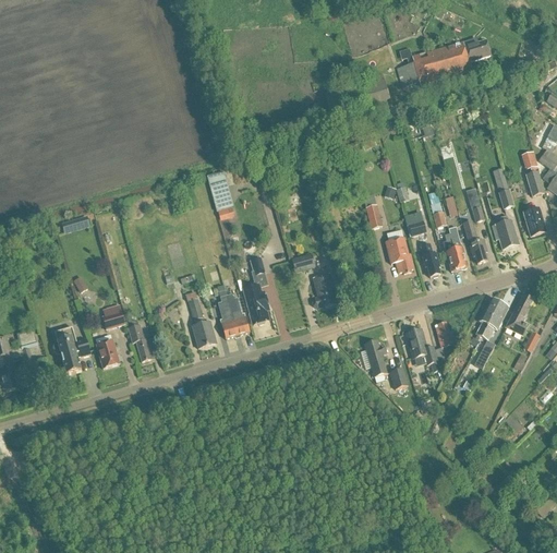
[(335,21),(339,10),(331,5),(326,17),(335,21)]
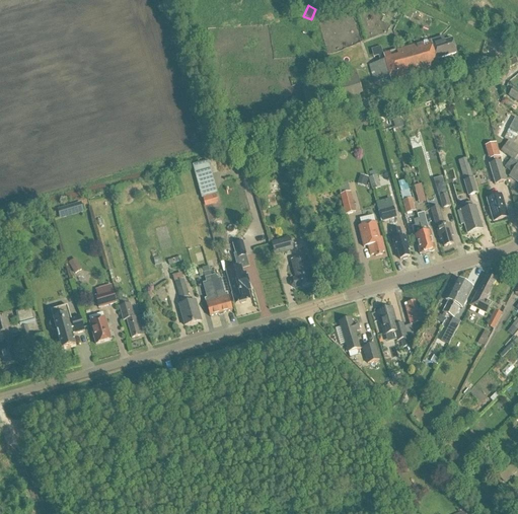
[(441,69),(441,68),(437,56),(456,51),(452,37),(433,42),(432,38),(384,51),(386,57),(370,62),(375,79),(391,74),(393,82),(441,69)]
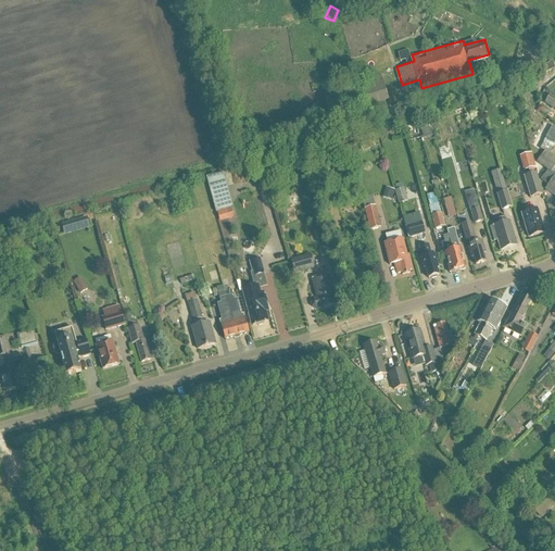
[(332,119),(391,101),(383,75),(325,91),(332,119)]
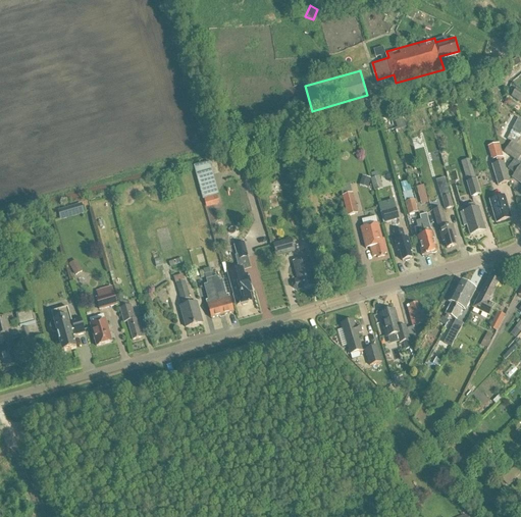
[(510,94),(520,100),(520,99),(520,89),(515,86),(510,94)]
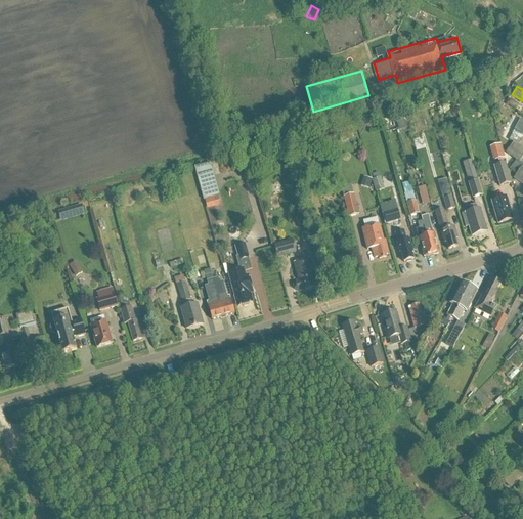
[(522,118),(519,117),(511,112),(503,128),(511,132),(508,137),(517,142),(522,132),(522,118)]
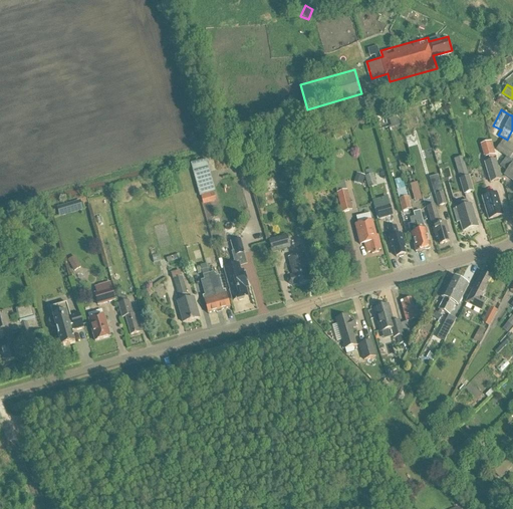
[(334,137),(345,132),(343,125),(331,130),(334,137)]
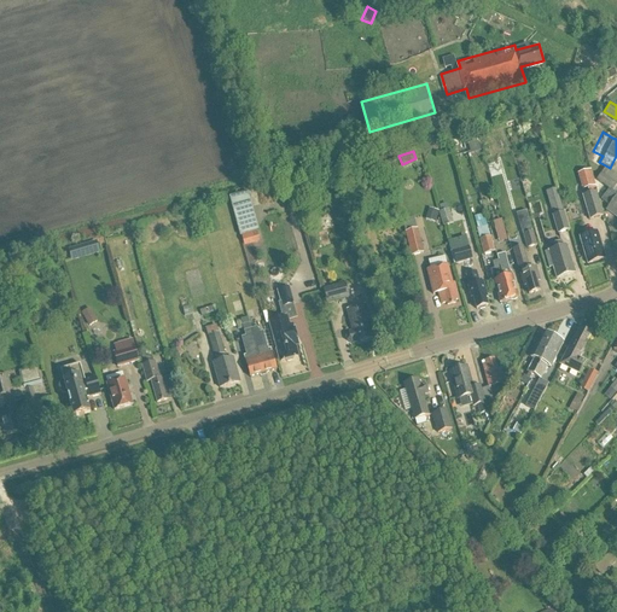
[(616,226),(616,191),(611,187),(616,181),(600,170),(597,176),(609,185),(600,196),(609,202),(605,207),(616,215),(616,222),(616,225),(616,226)]
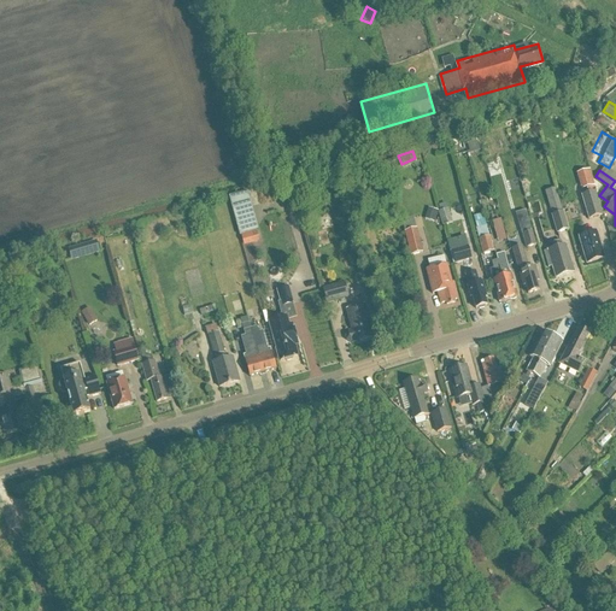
[(580,192),(587,216),(602,212),(594,187),(580,192)]
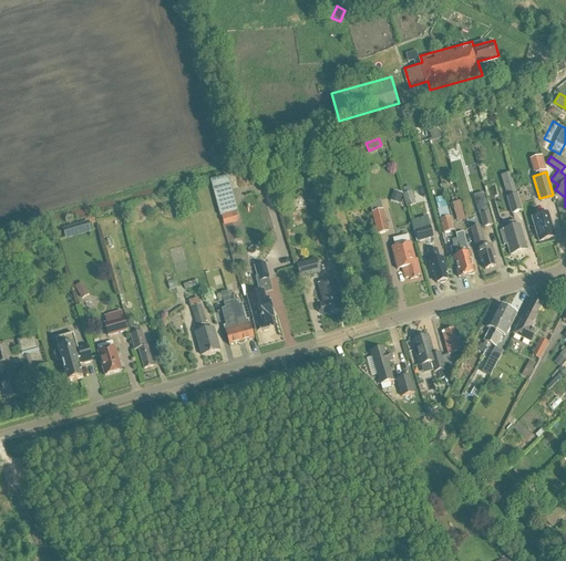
[(465,196),(471,195),(474,194),(472,184),(470,184),(467,177),(461,178),(465,196)]
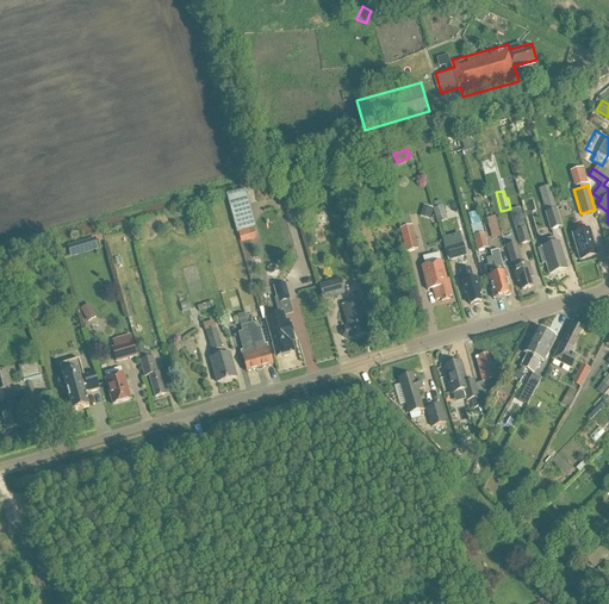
[(433,205),(436,218),(446,216),(442,201),(433,205)]
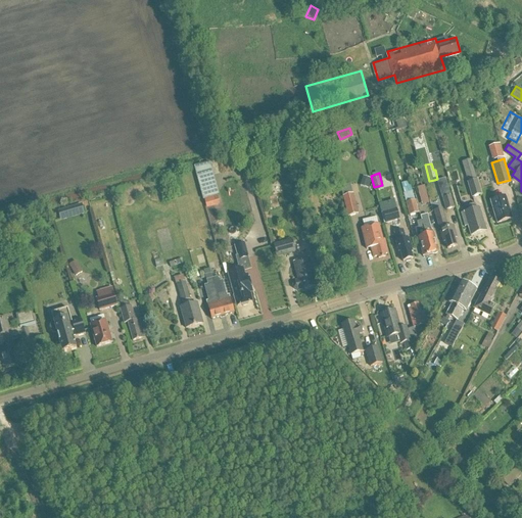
[(466,179),(471,194),(481,191),(476,176),(466,179)]
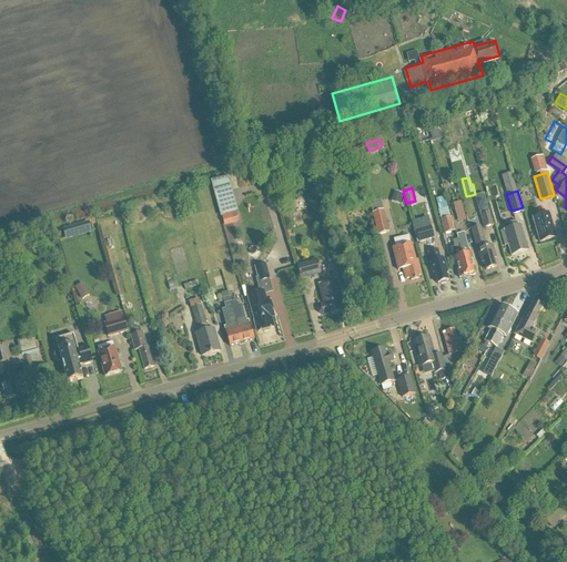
[(453,201),(454,207),(462,205),(459,198),(453,201)]
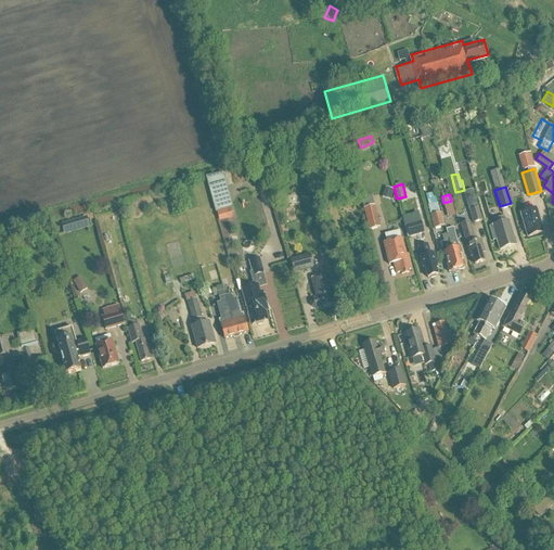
[(468,207),(473,219),(481,217),(478,204),(477,205),(474,195),(466,197),(469,207),(468,207)]
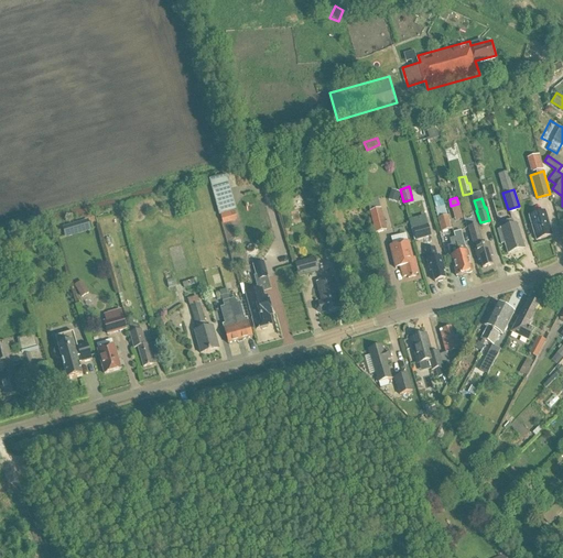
[(386,227),(380,205),(368,208),(374,230),(386,227)]
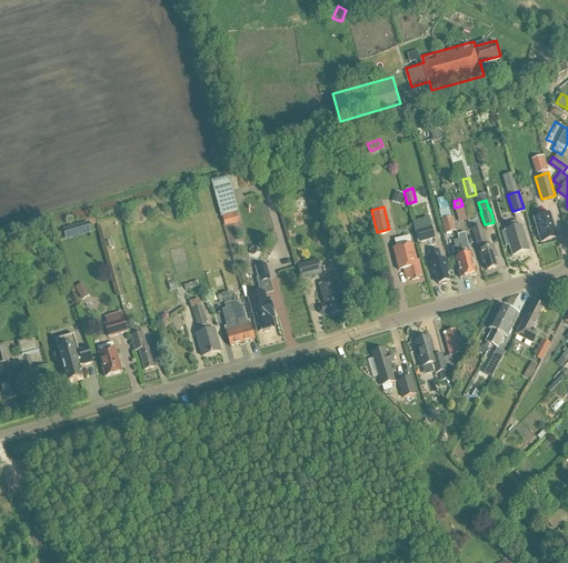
[(223,222),(238,219),(236,210),(221,213),(223,222)]
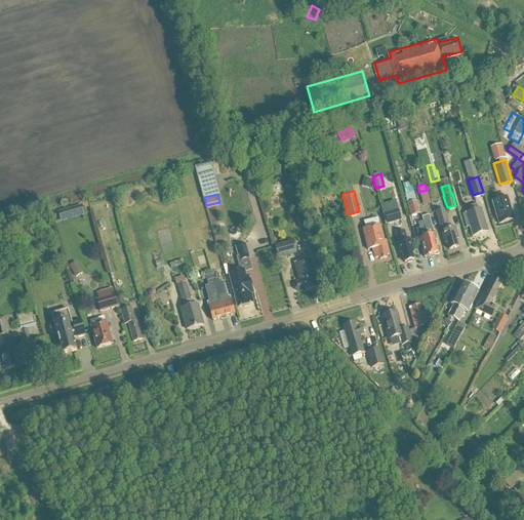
[(406,201),(410,213),(419,210),(416,198),(415,198),(414,194),(406,196),(407,200),(406,201)]
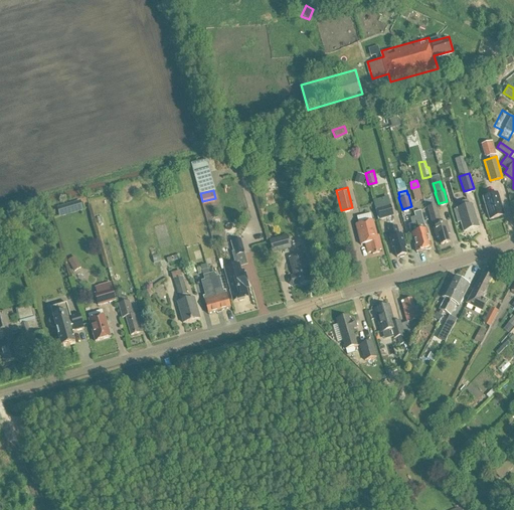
[(488,216),(503,212),(497,190),(482,194),(488,216)]
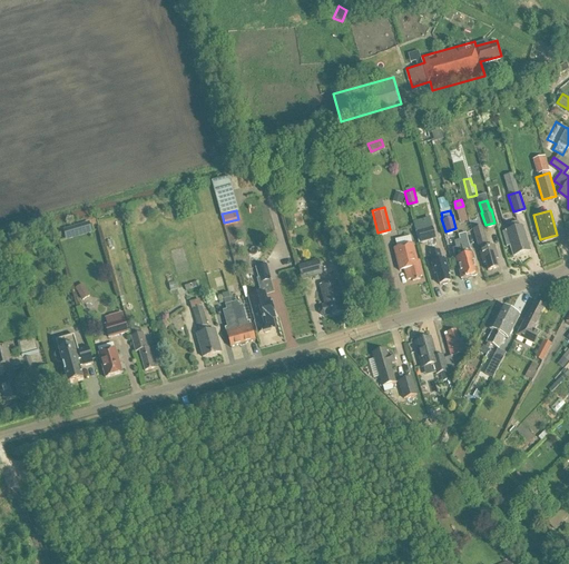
[(529,248),(521,223),(518,224),(517,218),(509,220),(511,226),(501,229),(506,244),(509,243),(512,253),(529,248)]
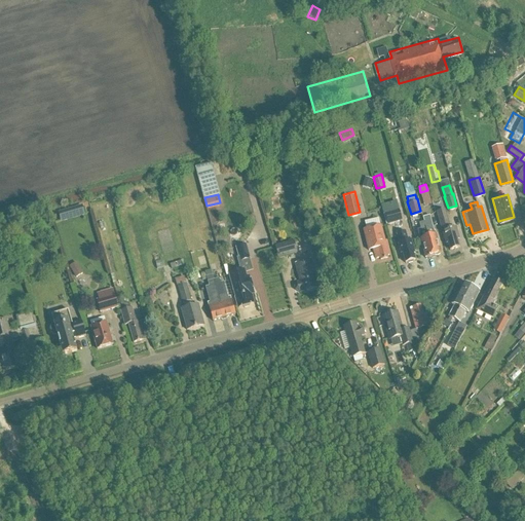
[(69,206),(57,209),(60,219),(72,215),(69,206)]
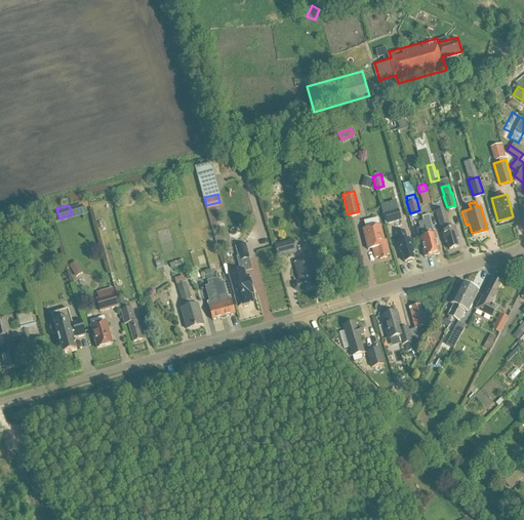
[(398,206),(384,210),(387,222),(400,217),(398,206)]
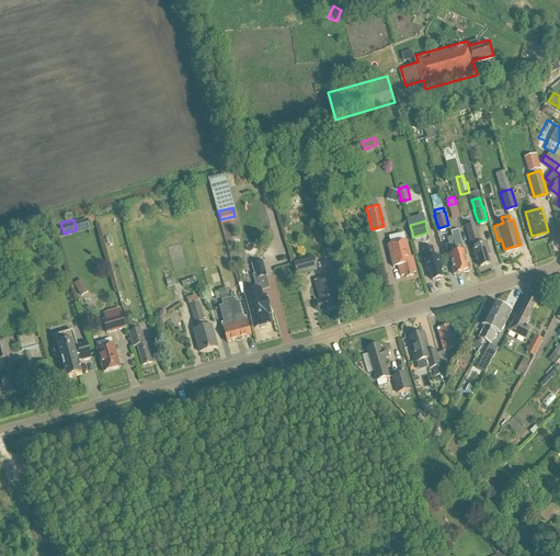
[(465,223),(475,258),(477,257),(479,263),(489,261),(486,250),(488,249),(486,240),(479,241),(472,220),(465,223)]
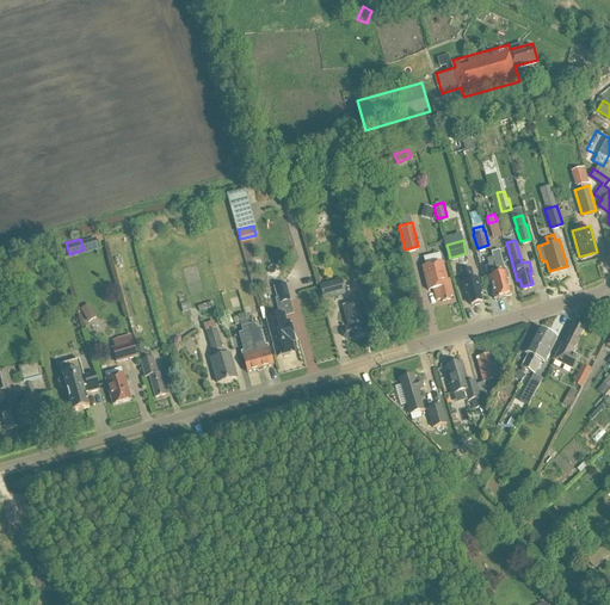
[(512,291),(506,269),(504,269),(498,247),(491,248),(492,254),(504,292),(507,292),(510,291),(512,291)]
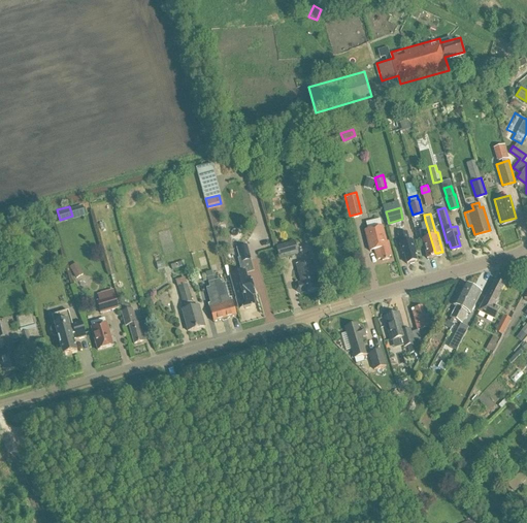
[(432,254),(435,253),(425,220),(420,221),(421,226),(420,227),(422,236),(421,236),(426,256),(428,255),(430,255),(432,254)]
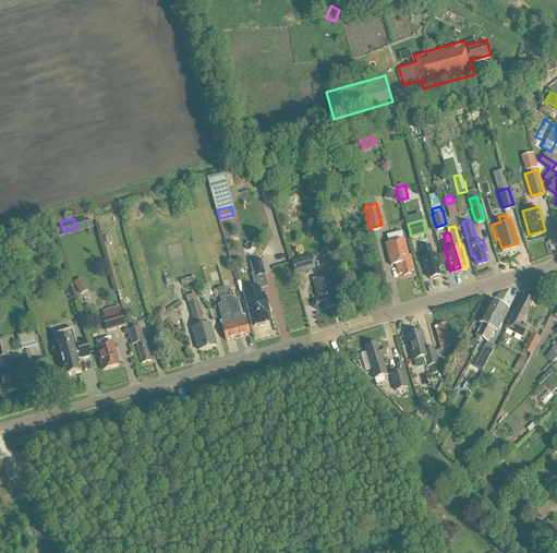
[(411,267),(413,267),(410,252),(408,252),(404,236),(385,240),(390,262),(395,261),(398,271),(401,269),(402,273),(411,271),(411,267)]
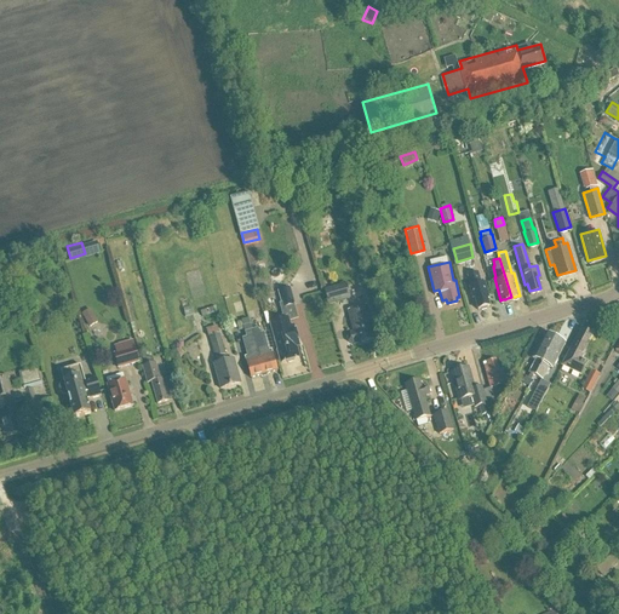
[(486,304),(488,303),(485,291),(487,291),(483,280),(480,281),(476,269),(466,273),(470,283),(469,283),(471,296),(474,294),(477,307),(480,305),(481,307),(485,305),(486,304)]
